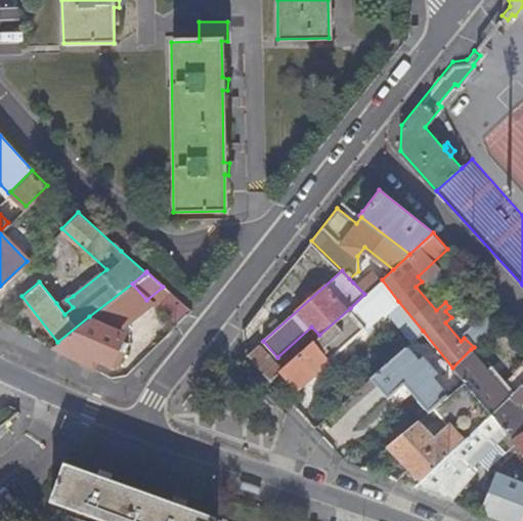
[(364,294),(379,279),(372,272),(360,283),(356,278),(353,283),(364,294)]
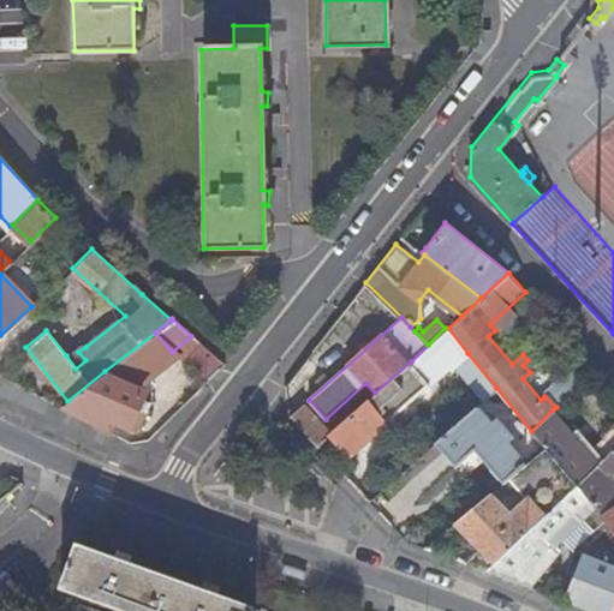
[(468,353),(448,328),(446,327),(445,328),(428,345),(411,361),(375,393),(332,431),(331,432),(351,454),(448,366),(451,369),(468,353)]
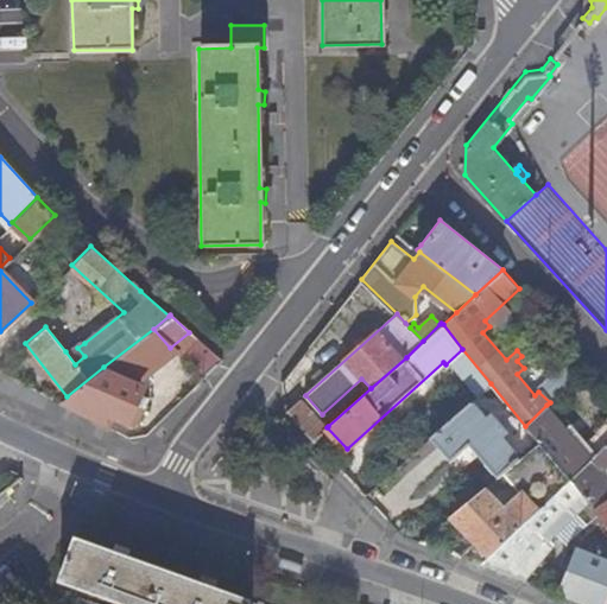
[(81,338),(65,351),(75,364),(84,356),(77,348),(84,343),(81,338)]
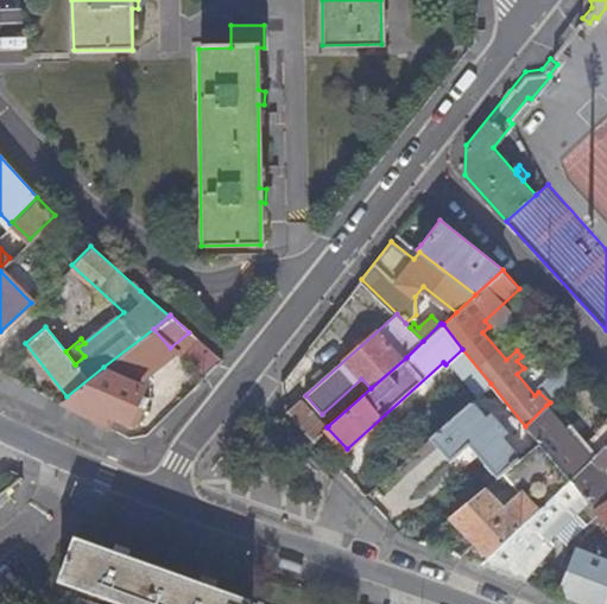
[(566,363),(538,392),(550,402),(575,374),(566,363)]
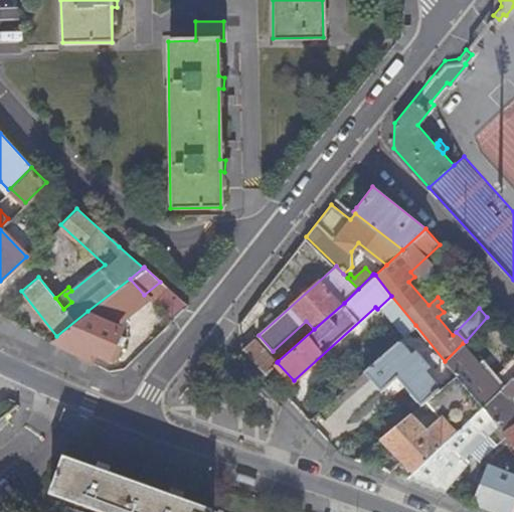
[(82,348),(93,352),(106,358),(107,356),(112,359),(123,336),(113,332),(116,325),(88,311),(56,336),(50,340),(78,355),(82,348)]
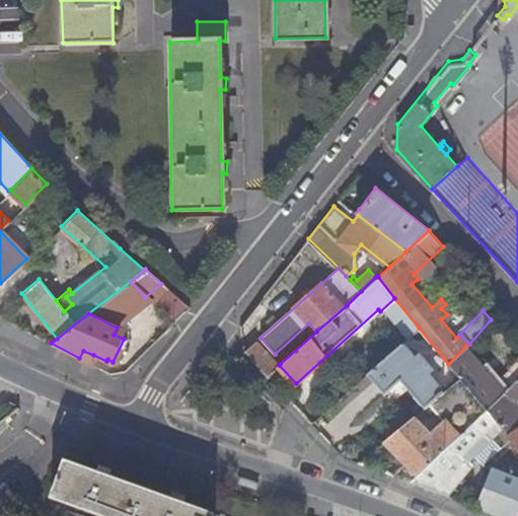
[(252,337),(243,346),(240,347),(268,375),(279,365),(280,364),(252,337)]
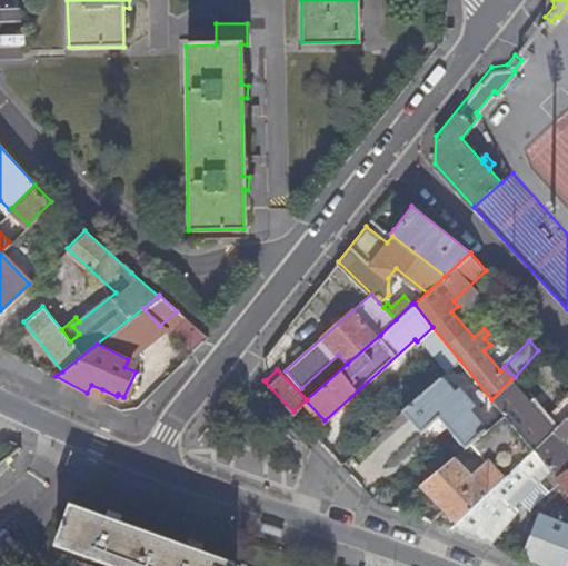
[(454,391),(440,376),(402,409),(422,430),(440,415),(467,445),(471,440),(486,429),(468,408),(472,404),(459,388),(454,391)]
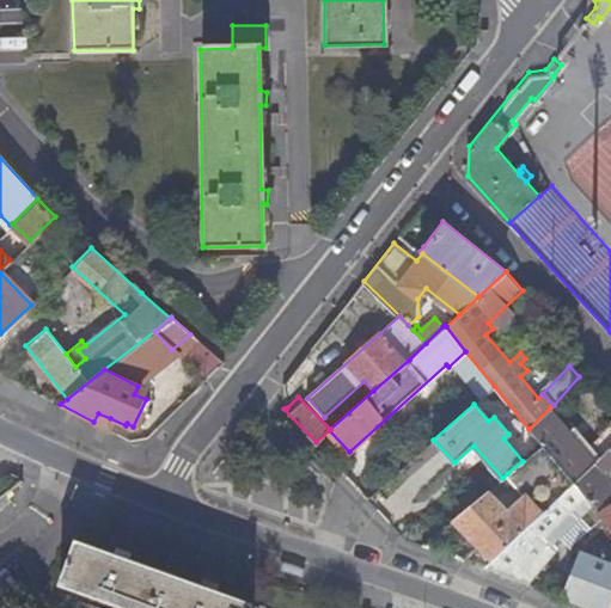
[(596,462),(550,407),(529,429),(543,444),(576,481),(596,462)]
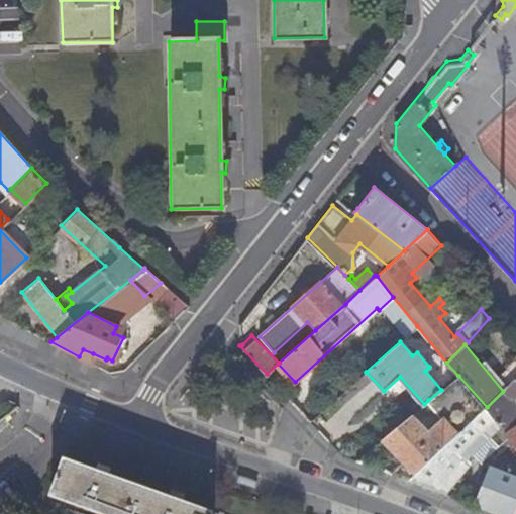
[(79,356),(90,362),(93,353),(83,349),(79,356)]
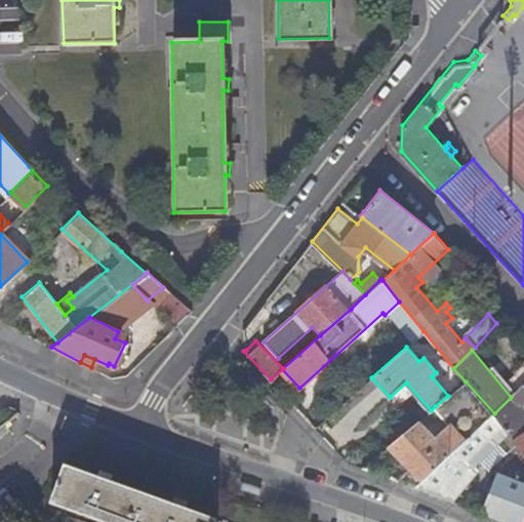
[(523,362),(512,374),(523,386),(523,383),(523,362)]
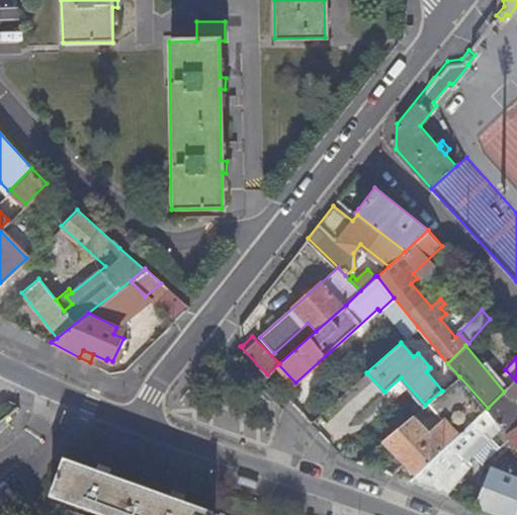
[(459,376),(442,391),(429,401),(444,420),(440,423),(431,432),(414,414),(383,439),(404,460),(391,471),(412,479),(488,408),(459,376)]
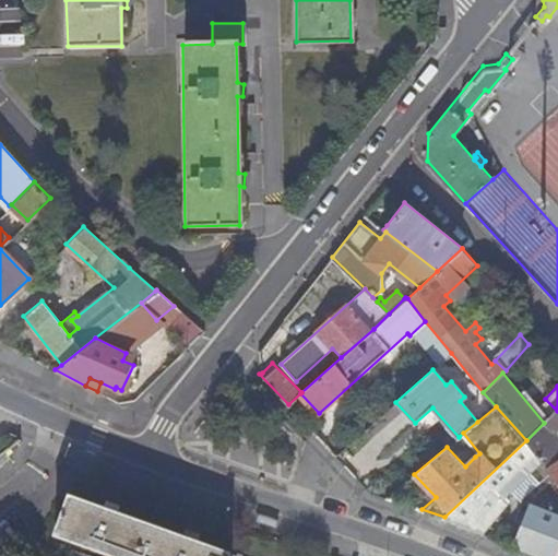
[(557,407),(557,411),(544,423),(526,440),(541,459),(557,483),(557,437),(554,433),(557,428),(557,407)]
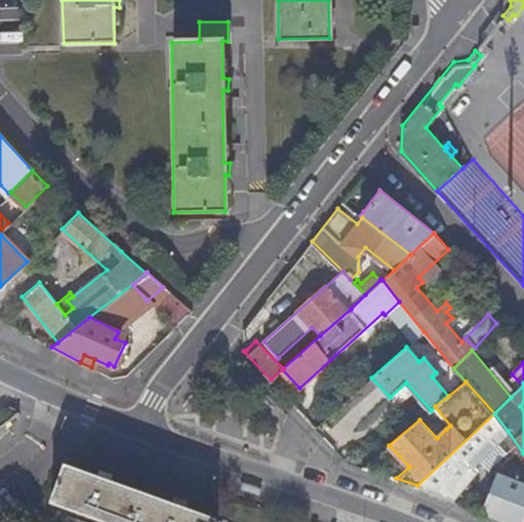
[(435,406),(431,410),(446,429),(450,426),(435,406)]
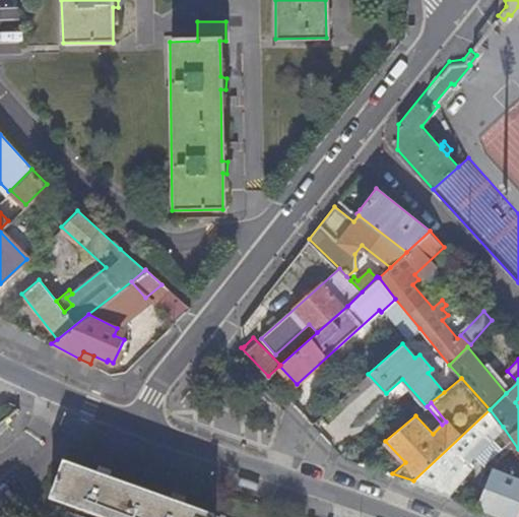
[(503,427),(490,409),(413,480),(439,491),(448,494),(471,467),(466,462),(503,427)]
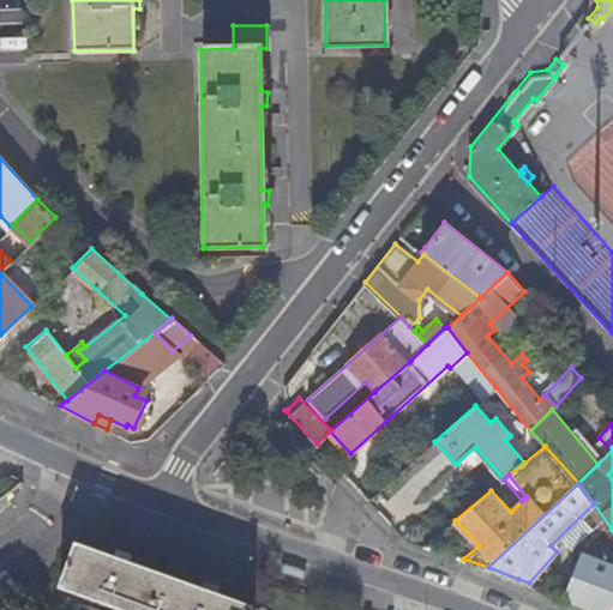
[(248,609),(252,605),(216,592),(220,584),(204,579),(200,587),(128,561),(131,553),(115,547),(113,555),(77,542),(60,585),(128,609),(248,609)]
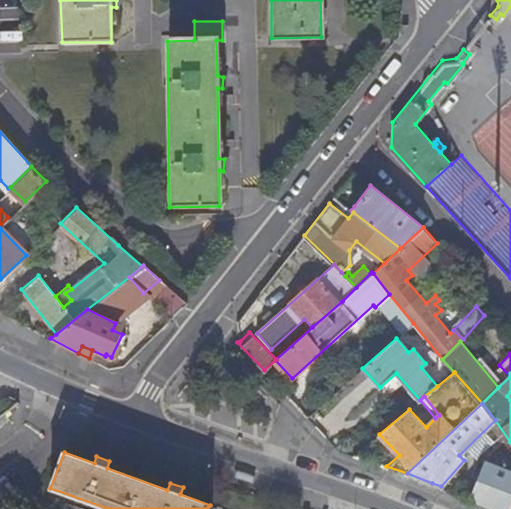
[(455,482),(452,491),(487,505),(497,508),(510,508),(510,470),(485,460),(479,476),(469,471),(461,485),(455,482)]
